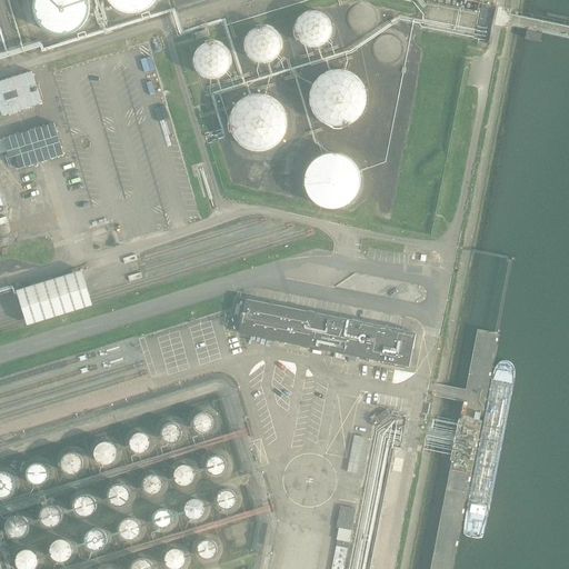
[(89,12),(89,7),(89,1),(88,0),(33,0),(33,5),(33,10),(35,15),(37,20),(39,25),(42,28),(47,31),(52,33),(57,35),(62,35),(68,35),(73,32),(78,30),(81,27),(85,22),(88,18),(89,12)]
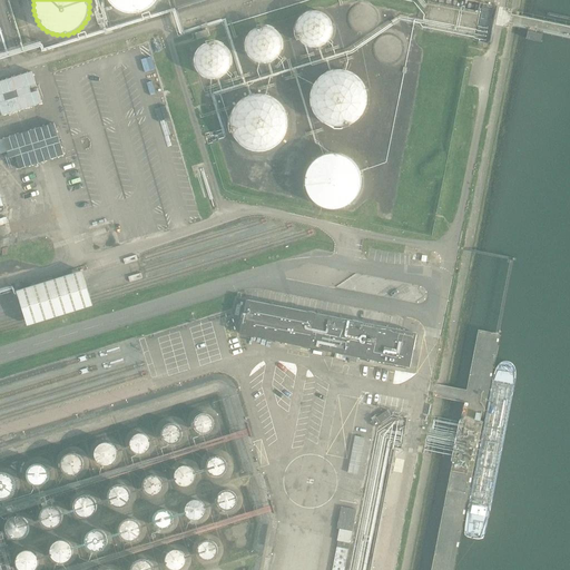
[(109,0),(112,5),(117,8),(121,10),(126,12),(131,13),(136,13),(141,12),(146,10),(150,8),(155,5),(158,0),(157,0),(109,0)]
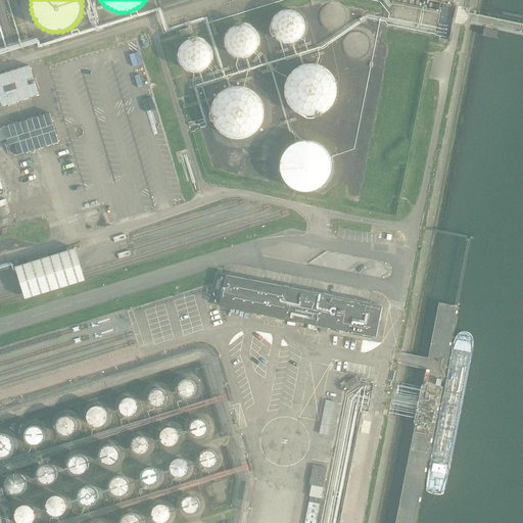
[(306,30),(306,27),(306,24),(305,20),(304,17),(302,14),(299,12),(296,10),(293,9),(290,9),(287,9),(283,10),(280,11),(278,13),(276,15),(274,18),(273,21),(272,25),(272,29),(273,32),(274,35),(276,38),(278,40),(280,42),(283,43),(287,44),(290,44),(293,44),(296,43),(299,41),(301,39),(304,36),(305,33),(306,30)]
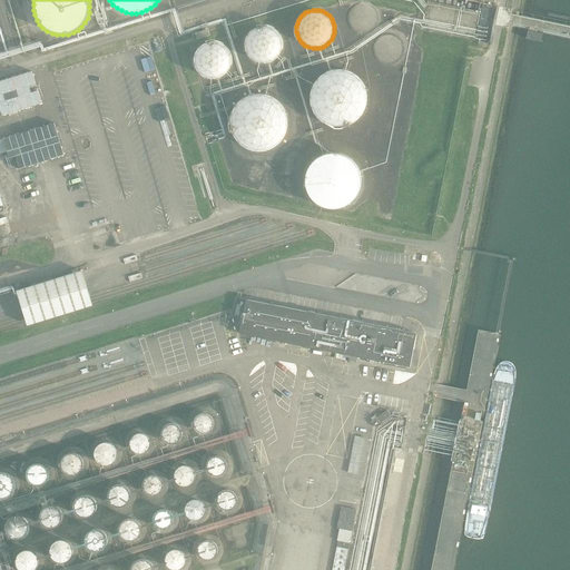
[(282,48),(282,45),(282,41),(281,38),(279,35),(277,32),(274,30),(272,28),(268,27),(265,27),(262,27),(258,27),(255,29),(252,31),(249,33),(248,36),(246,39),(246,42),(246,46),(246,49),(248,52),(249,56),(252,58),(255,60),(258,61),(262,62),(265,62),(268,61),(272,60),(274,59),(277,57),(279,53),(281,51),(282,48)]
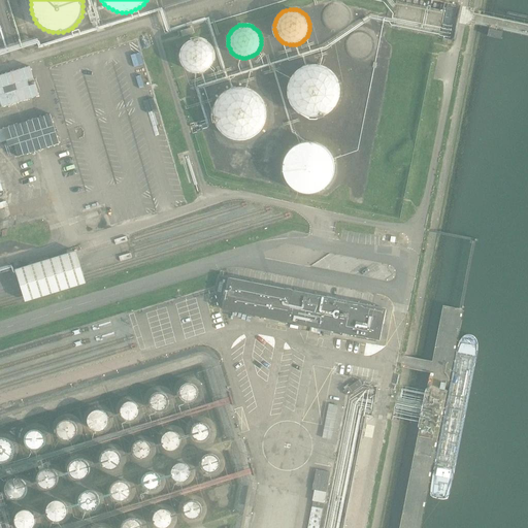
[(213,59),(215,56),(213,53),(212,50),(211,46),(209,44),(207,41),(204,40),(201,39),(198,38),(195,39),(191,39),(189,41),(186,42),(184,45),(182,47),(180,51),(179,54),(179,58),(180,61),(182,64),(184,66),(186,69),(189,71),(191,72),(195,73),(198,73),(201,72),(204,71),(207,70),(209,68),(211,65),(212,62),(213,59)]
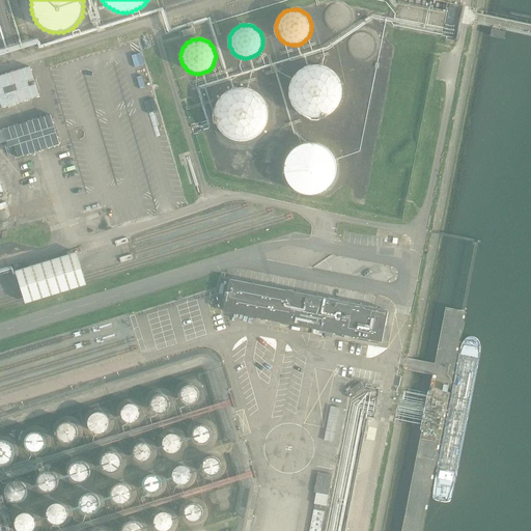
[(342,95),(343,90),(342,86),(341,81),(339,77),(336,73),(332,70),(328,66),(323,65),(318,64),(313,64),(308,66),(304,68),(300,71),(297,75),(294,79),(291,83),(290,88),(290,93),(291,99),(294,103),(297,107),(300,110),(304,113),(308,115),(313,116),(318,117),(323,116),(328,114),(332,112),(336,109),(339,105),(341,101),(342,95)]
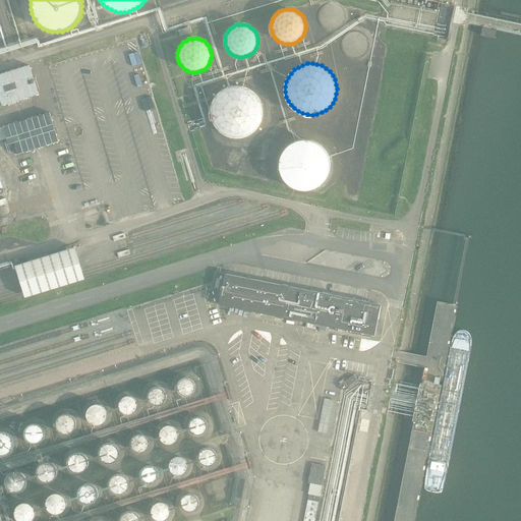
[(0,106),(39,95),(35,81),(30,82),(27,77),(33,75),(30,65),(0,74),(0,106)]
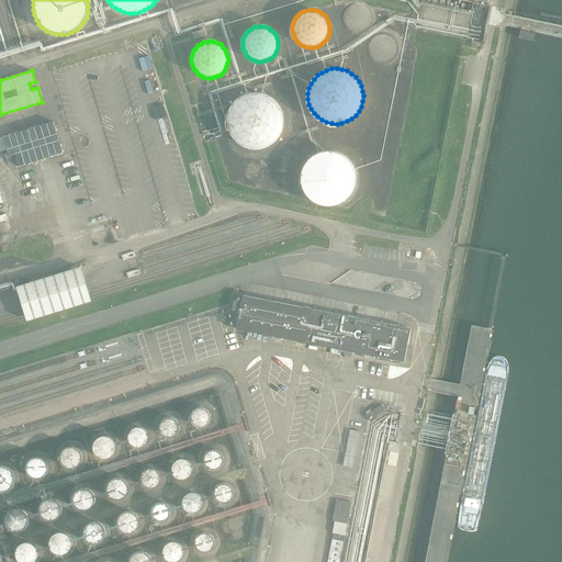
[(282,125),(283,120),(282,114),(281,110),(279,105),(276,101),(271,98),(267,94),(261,93),(257,92),(251,92),(246,93),(242,96),(237,99),(233,102),(231,107),(228,112),(227,117),(227,123),(228,127),(231,133),(233,137),(237,141),(240,144),(246,146),(251,147),(256,148),(261,147),(267,145),(271,143),(276,139),(279,135),(281,131),(282,125)]
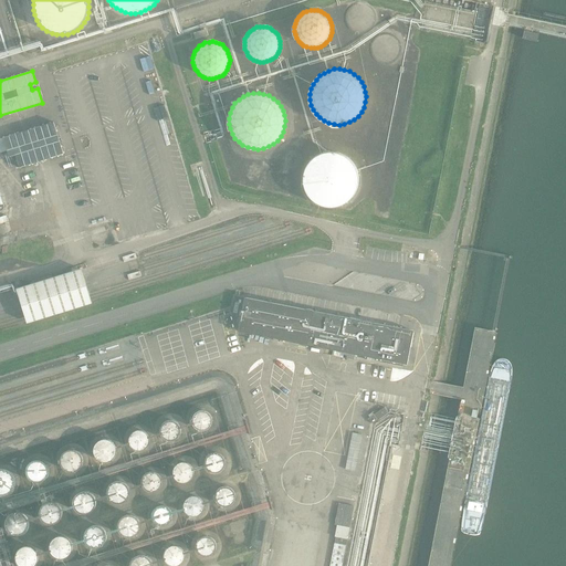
[(54,122),(2,137),(9,157),(16,155),(19,168),(64,155),(54,122)]
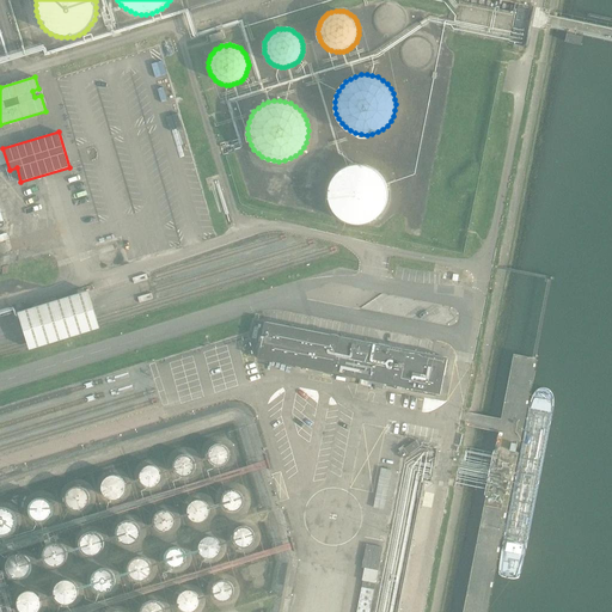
[(390,200),(391,194),(390,188),(389,183),(386,177),(381,172),(378,169),(373,166),(367,164),(361,163),(355,164),(350,165),(344,167),(340,171),(336,175),(332,179),(330,185),(329,191),(329,196),(330,202),(332,208),(336,213),(340,216),(344,220),(349,222),(355,224),(361,225),(367,224),(372,221),(378,219),(381,215),(385,210),(389,206),(390,200)]
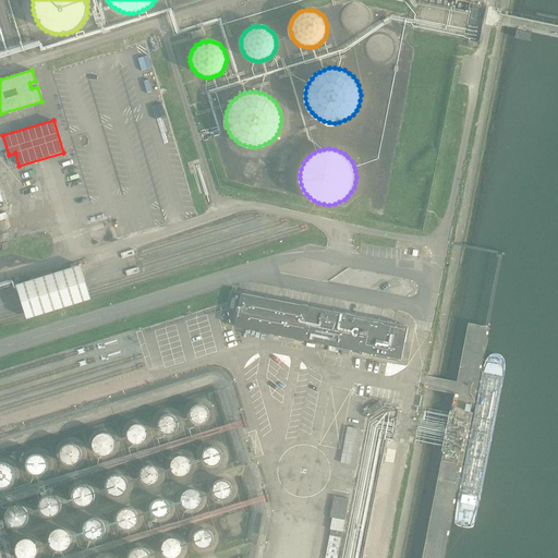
[(83,266),(17,287),(28,320),(93,301),(83,266)]
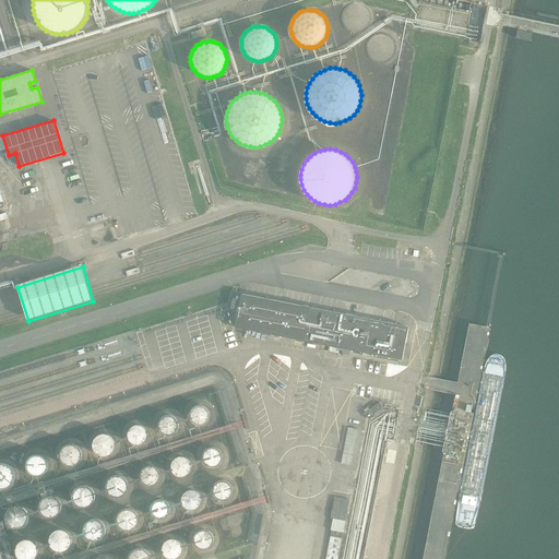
[(310,308),(310,307),(308,307),(306,306),(305,306),(302,306),(301,306),(241,295),(235,328),(340,348),(339,351),(343,352),(342,355),(349,356),(351,351),(402,360),(408,330),(404,330),(404,326),(310,308)]
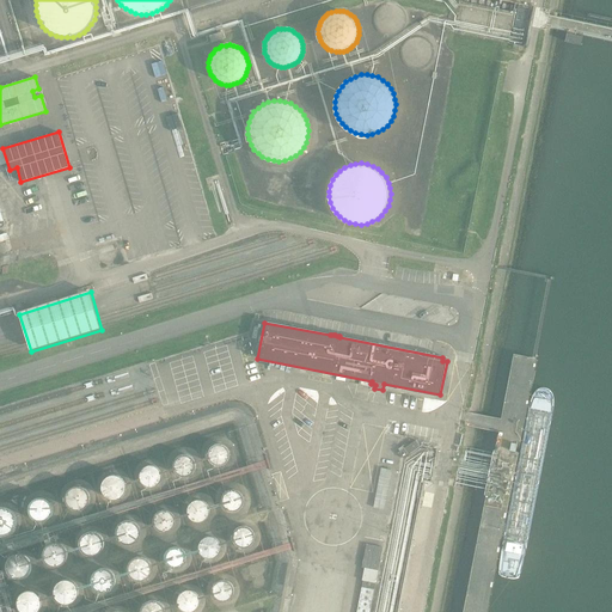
[(420,447),(416,440),(398,453),(403,458),(420,447)]
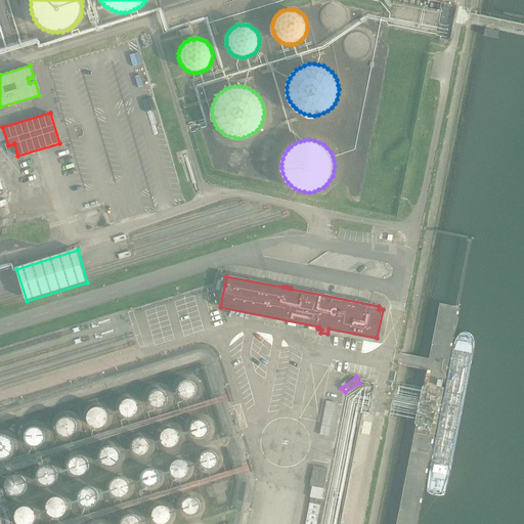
[(197,392),(198,389),(197,387),(195,385),(194,383),(192,382),(190,381),(187,380),(185,381),(183,381),(181,383),(179,385),(178,387),(178,389),(178,391),(178,394),(180,396),(181,397),(183,399),(186,399),(188,399),(190,399),(193,398),(194,396),(197,394),(197,392)]
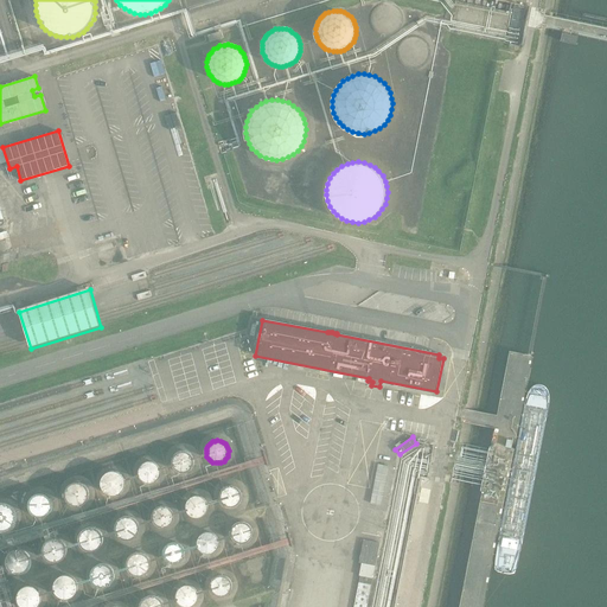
[(195,464),(195,461),(193,458),(192,455),(190,453),(187,452),(185,451),(183,451),(179,451),(177,452),(174,454),(173,457),(172,459),(172,461),(172,465),(173,467),(174,470),(177,471),(179,473),(181,473),(185,473),(187,472),(190,471),(192,468),(193,466),(195,464)]
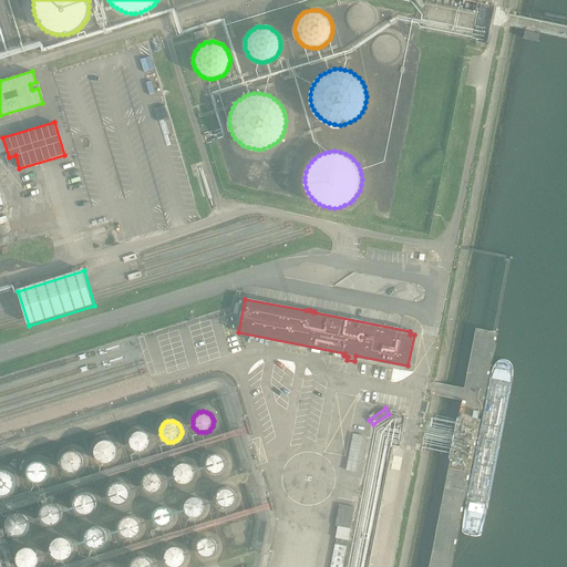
[(150,443),(150,441),(150,437),(148,435),(146,433),(144,432),(142,431),(140,431),(136,431),(134,432),(132,434),(131,435),(130,439),(129,441),(130,443),(130,446),(132,449),(133,450),(136,451),(138,452),(141,452),(144,451),(146,450),(147,447),(150,445),(150,443)]
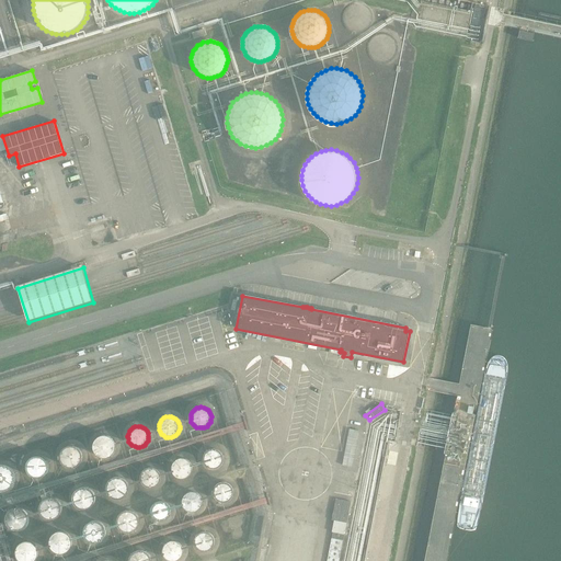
[(353,466),(361,431),(351,428),(343,464),(353,466)]
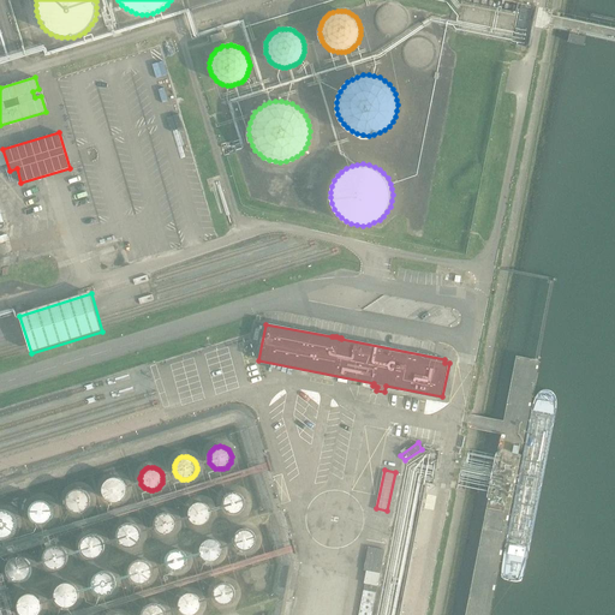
[(127,491),(127,489),(126,485),(125,483),(124,481),(121,478),(119,477),(115,477),(113,477),(111,477),(107,479),(106,481),(103,483),(102,485),(102,489),(102,491),(103,495),(105,497),(107,499),(109,501),(112,501),(114,502),(118,501),(120,501),(123,499),(125,496),(126,494),(127,491)]
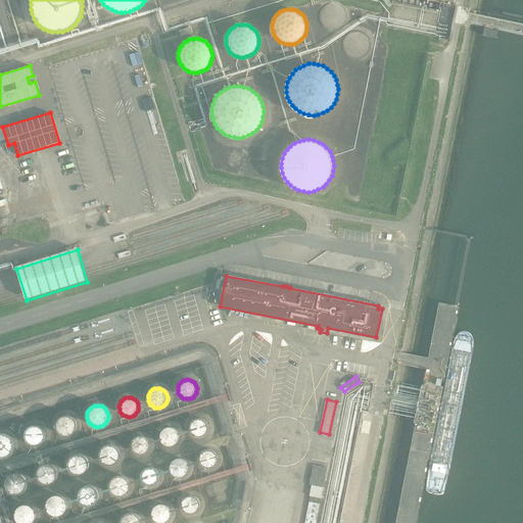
[(77,427),(78,424),(77,422),(76,419),(74,417),(72,416),(68,415),(66,415),(63,415),(61,417),(59,418),(57,421),(56,423),(56,426),(57,428),(58,431),(60,433),(62,434),(64,435),(67,435),(70,435),(73,433),(75,432),(77,429),(77,427)]
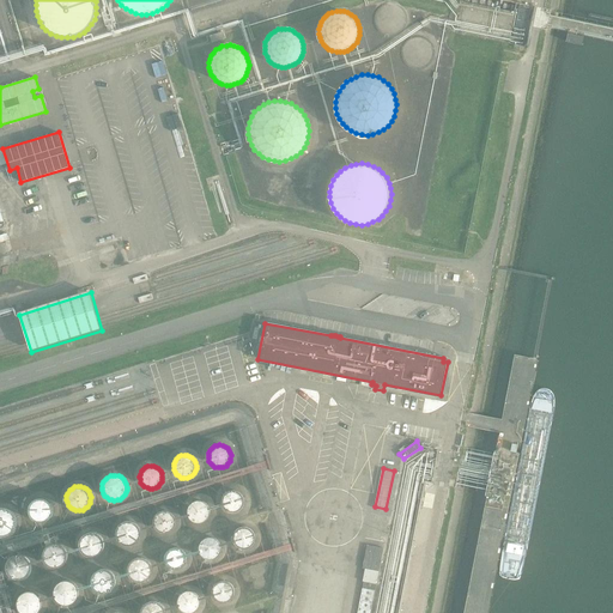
[(244,504),(244,501),(244,498),(243,495),(241,492),(237,490),(234,490),(230,490),(228,491),(224,493),(223,496),(222,499),(222,503),(223,507),(224,509),(228,511),(230,513),(234,513),(237,511),(241,510),(243,508),(244,504)]
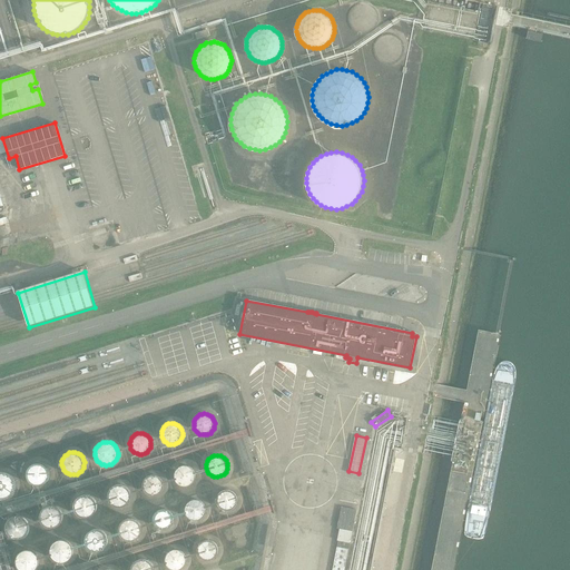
[(51,475),(51,472),(50,469),(48,467),(46,463),(42,462),(39,462),(36,462),(32,463),(30,465),(28,468),(27,471),(26,474),(27,478),(28,481),(30,484),(33,485),(37,487),(40,487),(43,487),(47,484),(49,482),(50,479),(51,475)]
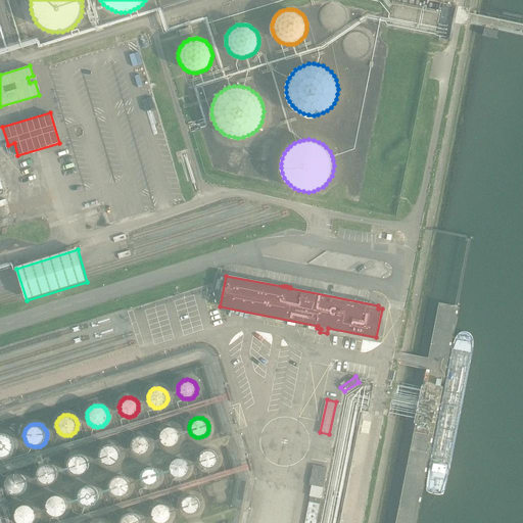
[(179,439),(180,436),(179,433),(178,431),(176,429),(173,427),(171,427),(168,427),(164,428),(162,430),(160,432),(159,435),(159,438),(160,441),(162,443),(164,445),(168,446),(171,446),(173,445),(176,444),(178,442),(179,439)]
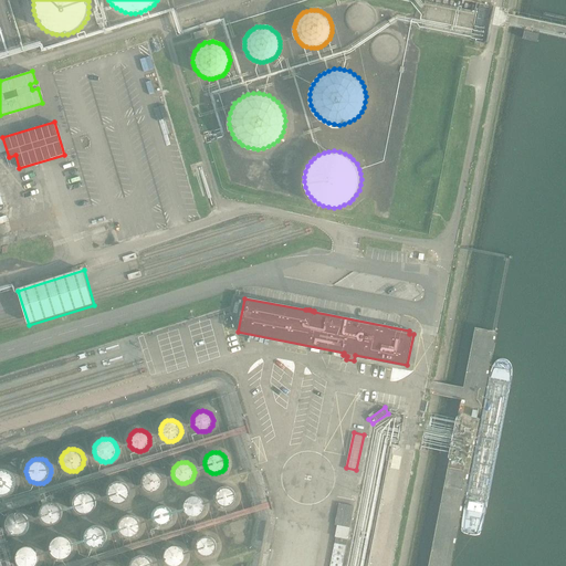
[(16,480),(14,477),(13,474),(11,472),(9,470),(6,469),(2,469),(0,468),(0,493),(1,493),(4,493),(8,493),(10,491),(12,489),(14,486),(14,483),(16,480)]
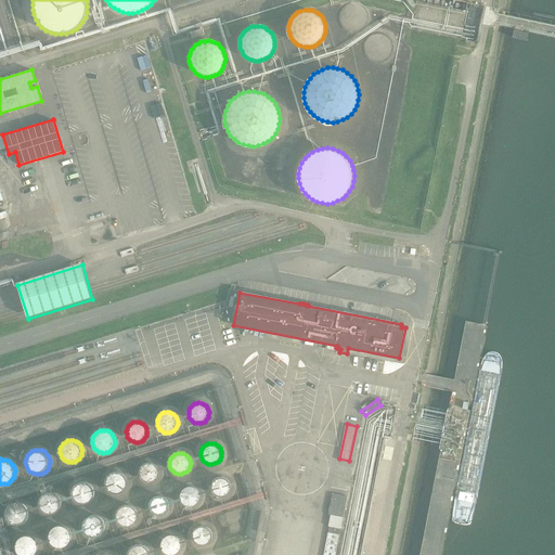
[(159,476),(159,473),(159,469),(158,467),(156,465),(154,463),(152,463),(149,462),(146,463),(143,464),(141,465),(140,467),(139,469),(139,473),(139,476),(140,478),(141,480),(144,482),(146,482),(149,483),(152,482),(154,482),(156,480),(158,478),(159,476)]
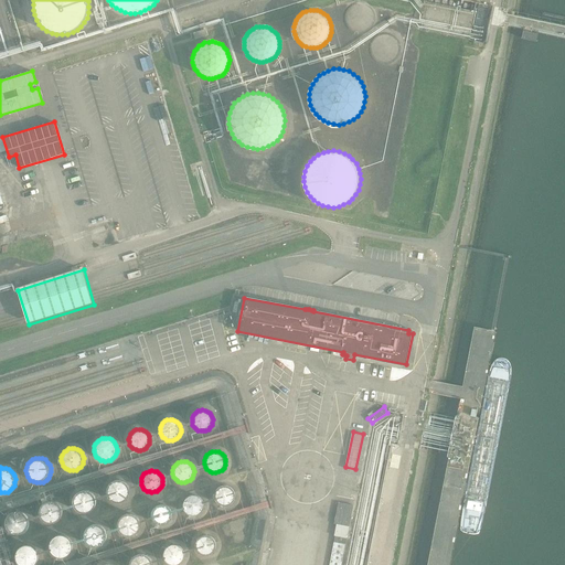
[(130,494),(131,491),(130,489),(129,486),(128,483),(126,481),(124,480),(120,480),(118,480),(115,480),(113,481),(110,483),(108,486),(107,489),(107,491),(107,494),(108,497),(110,499),(113,501),(115,502),(118,503),(120,503),(124,502),(126,501),(128,499),(129,497),(130,494)]
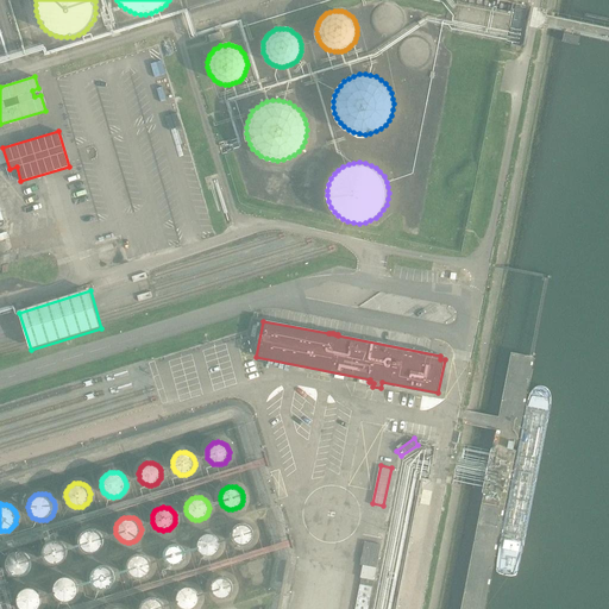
[(253,538),(253,534),(253,532),(252,528),(250,526),(248,523),(244,523),(240,523),(238,523),(234,526),(232,528),(231,532),(231,534),(231,538),(232,541),(234,544),(238,545),(240,546),(244,546),(248,545),(250,544),(252,541),(253,538)]
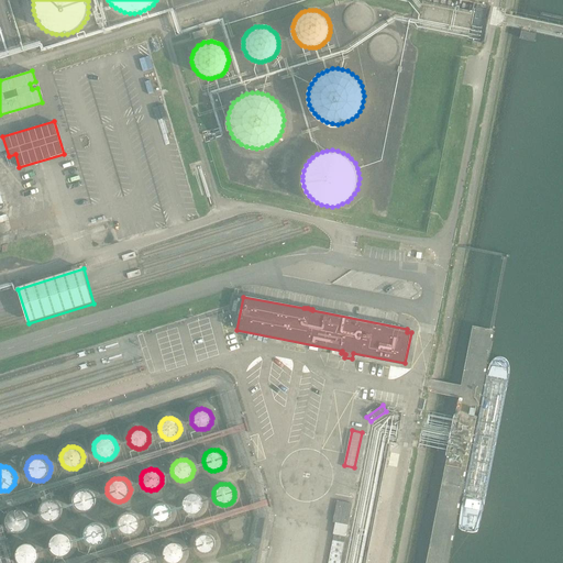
[(97,503),(97,500),(97,497),(96,495),(94,493),(91,490),(89,489),(86,488),(84,488),(80,489),(78,490),(76,493),(74,495),(73,497),(73,500),(73,503),(74,506),(76,508),(78,510),(80,511),(84,512),(86,512),(89,511),(91,510),(94,508),(96,506),(97,503)]
